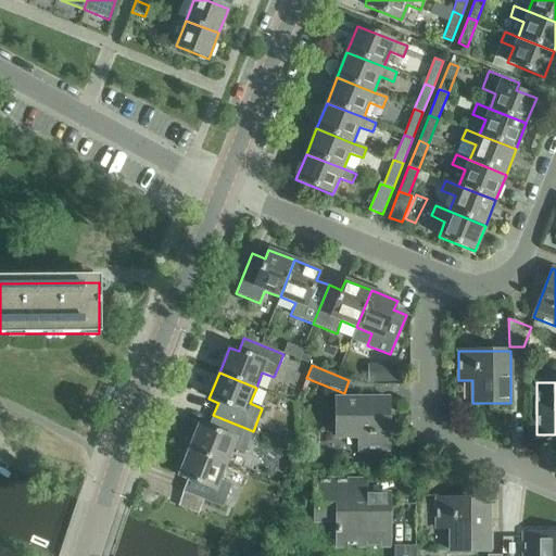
[(336,399),(337,437),(358,437),(358,451),(389,451),(388,399),(336,399)]
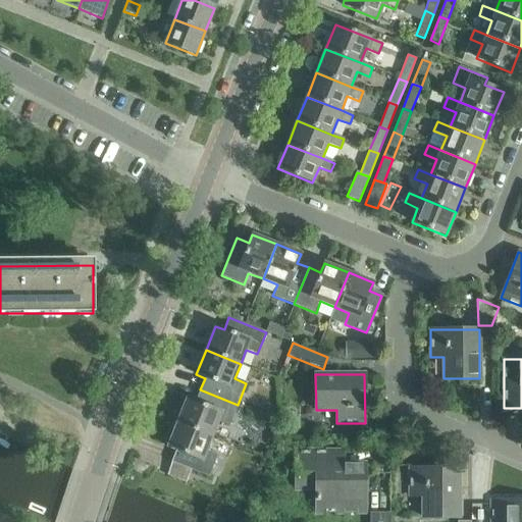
[(187,398),(177,422),(212,436),(217,422),(228,426),(238,405),(200,389),(196,402),(187,398)]
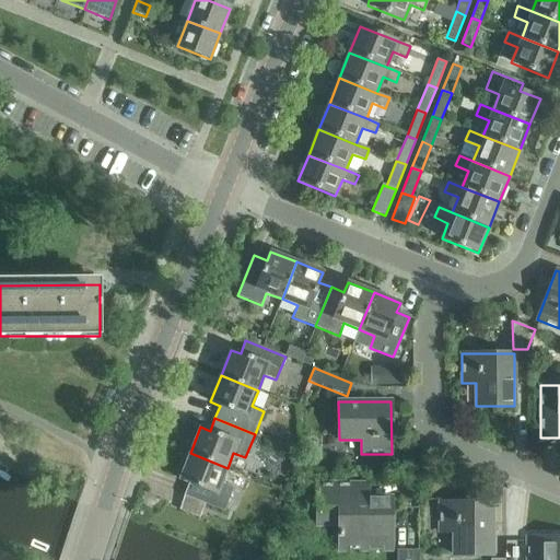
[(228,468),(190,453),(179,479),(189,483),(184,496),(224,511),(233,489),(221,483),(228,468)]
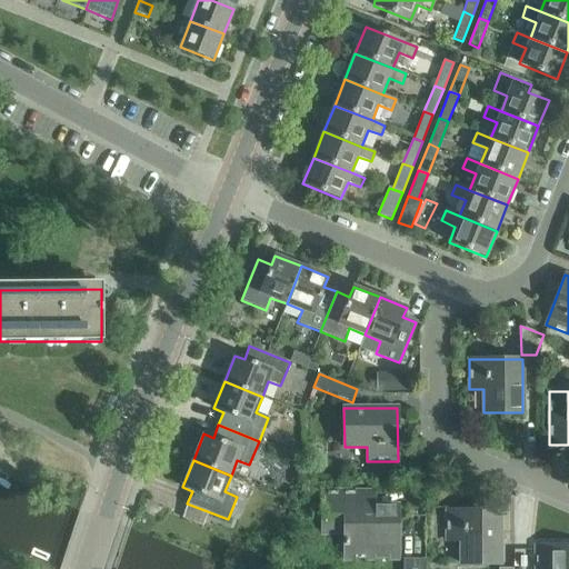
[(368,491),(322,492),(322,499),(322,533),(345,533),(345,559),(355,559),(362,559),(365,559),(373,559),(375,559),(377,559),(389,559),(390,559),(398,559),(398,545),(398,505),(375,506),(375,499),(375,491),(368,491)]
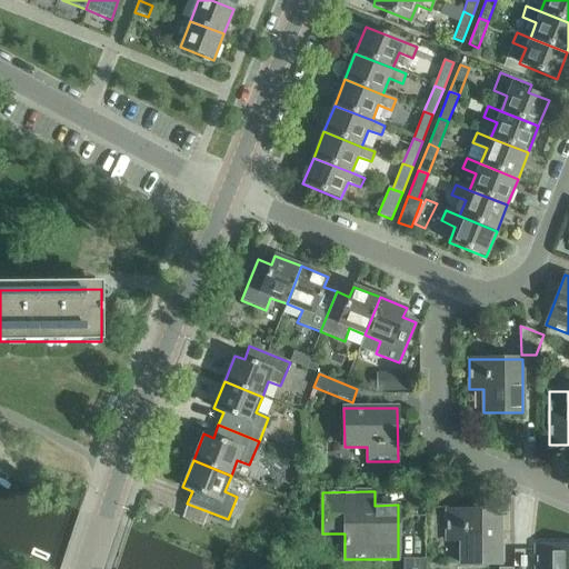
[(447,511),(447,541),(461,541),(461,565),(500,565),(500,510),(447,511)]
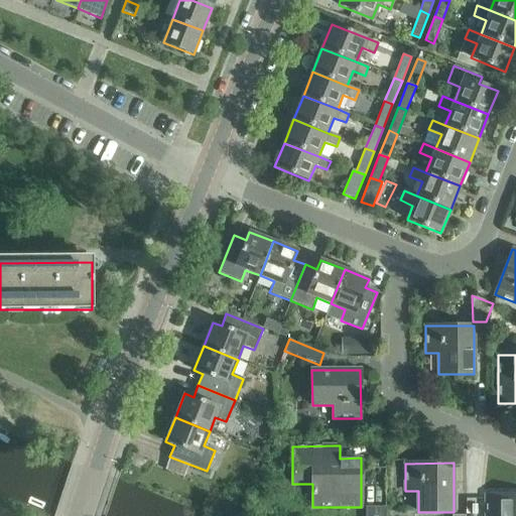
[(515,515),(515,496),(486,496),(486,515),(515,515)]
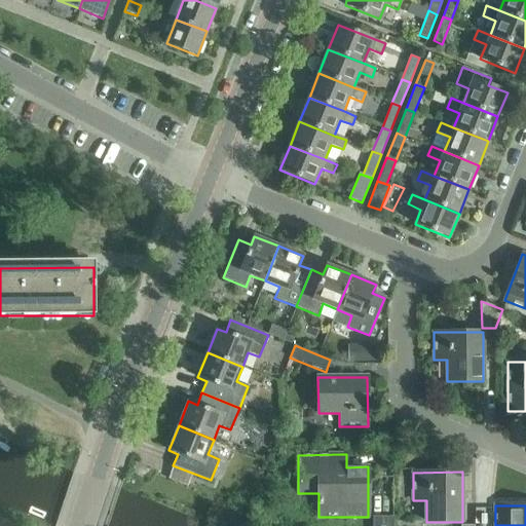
[(392,525),(392,517),(379,517),(373,517),(372,525),(392,525)]
